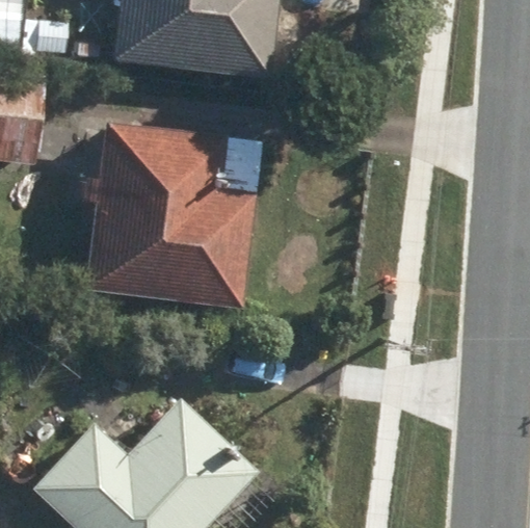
[(121,0),(113,61),(270,80),(280,0),(121,0)]
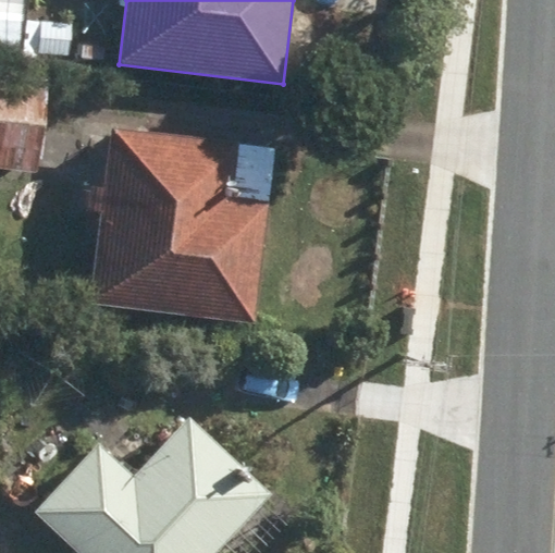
[(37,52),(69,54),(72,22),(39,20),(37,52)]
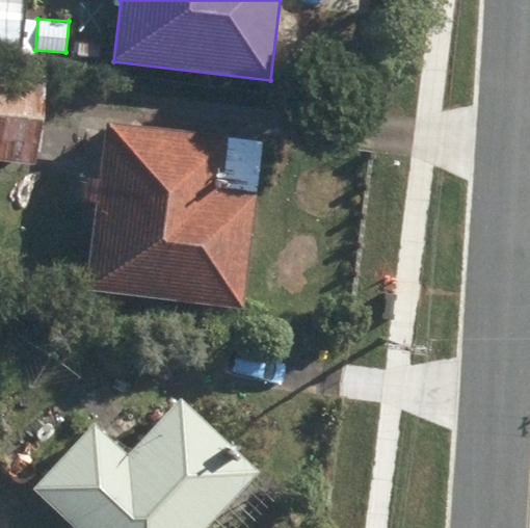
[(0,158),(33,162),(44,73),(0,68),(0,158)]
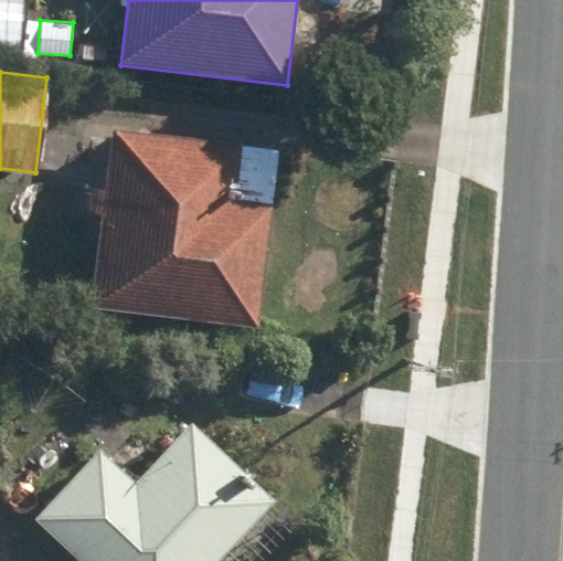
[(91,308),(258,329),(278,150),(115,131),(107,194),(92,192),(88,212),(102,214),(91,308)]
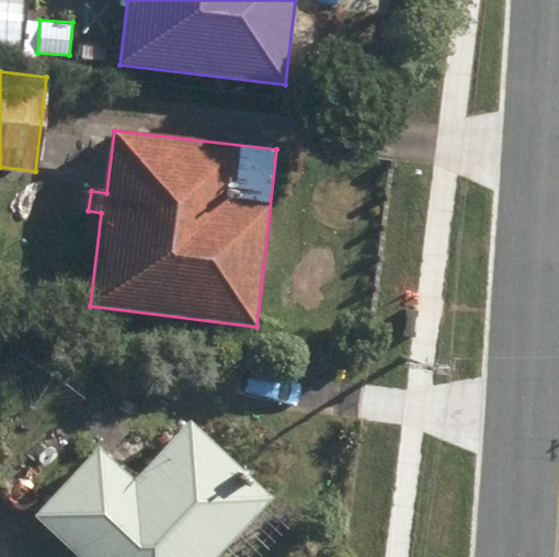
[(34,516),(78,556),(217,556),(273,499),(191,422),(136,481),(100,446),(34,516)]
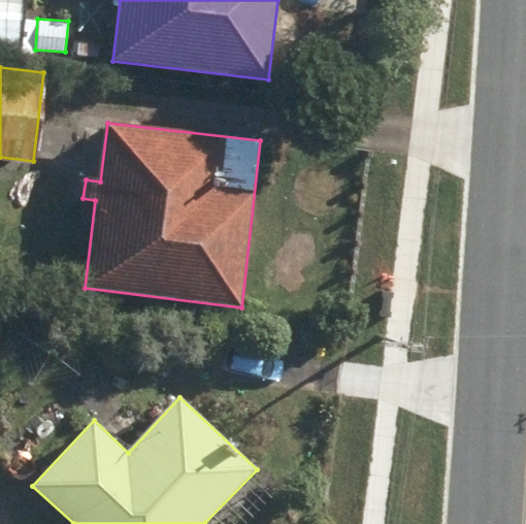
All buildings are outlined.
